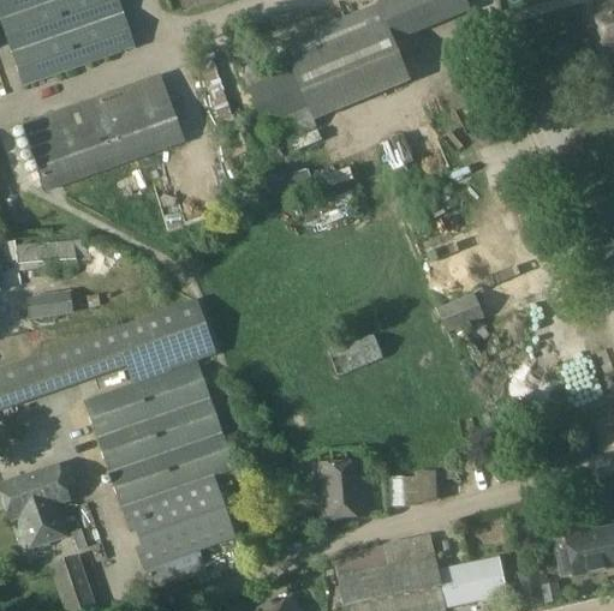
[(0,0),(0,19),(23,85),(136,47),(119,0),(0,0)]
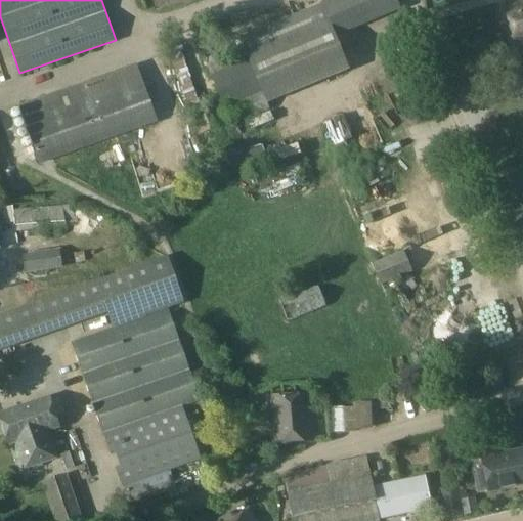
[(513,0),(505,3),(517,48),(522,46),(522,0),(513,0)]
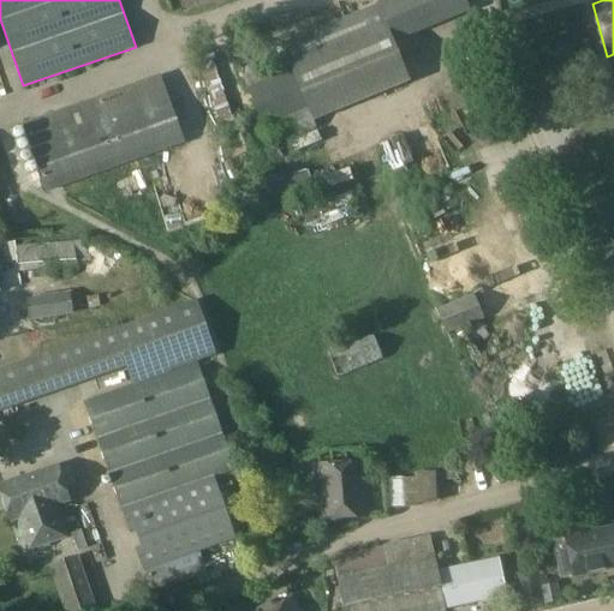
[(311,30),(282,42),(288,57),(292,66),(308,103),(314,119),(344,107),(311,30)]
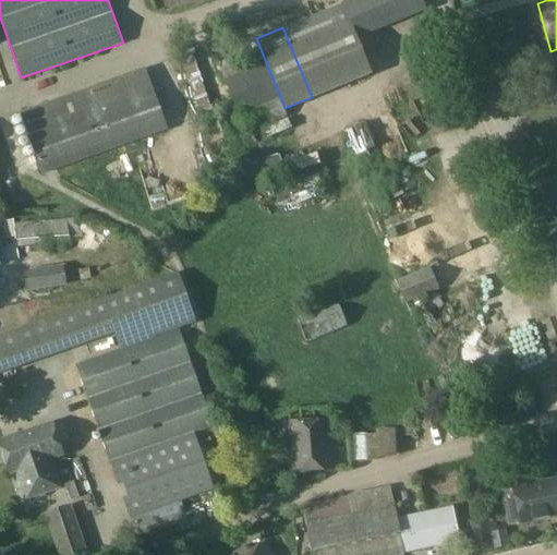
[(146,67),(22,111),(44,175),(169,129),(146,67)]
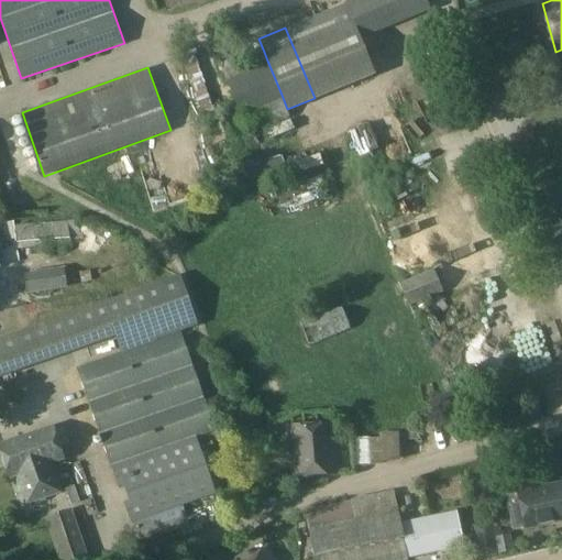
[(287,109),(282,95),(243,111),(253,134),(291,119),(287,109)]
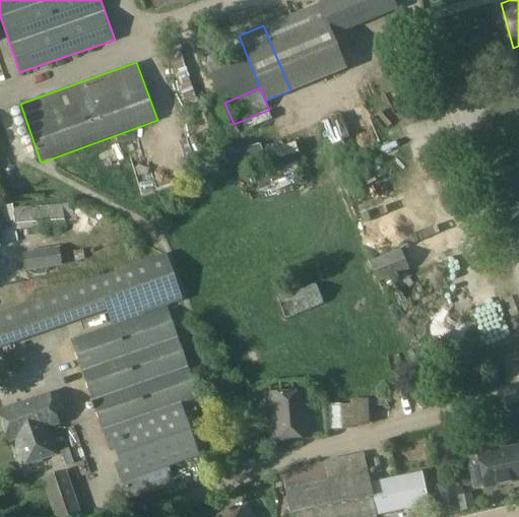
[(208,106),(190,113),(198,132),(215,125),(208,106)]
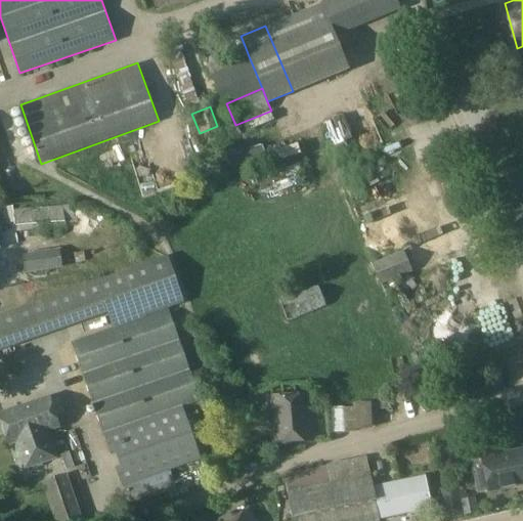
[(335,164),(344,159),(334,140),(324,144),(335,164)]
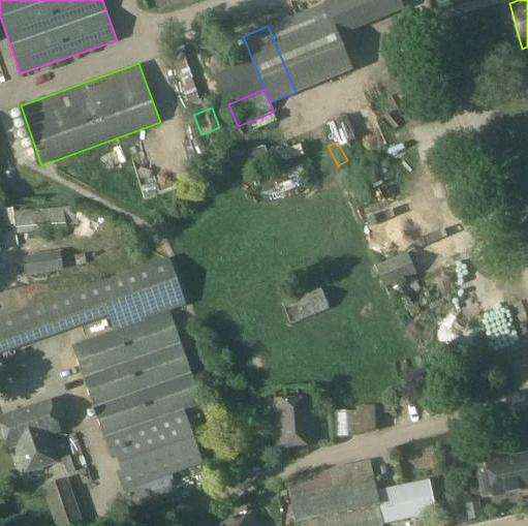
[(301,144),(270,154),(272,162),(304,153),(301,144)]
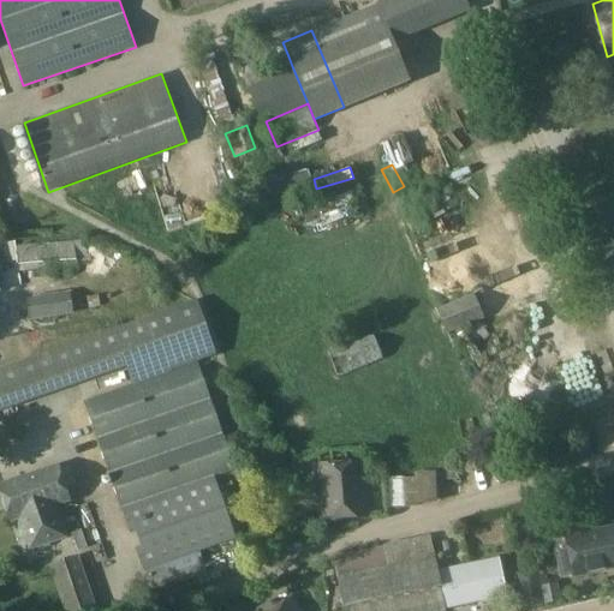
[(309,168),(268,179),(272,195),(313,181),(309,168)]
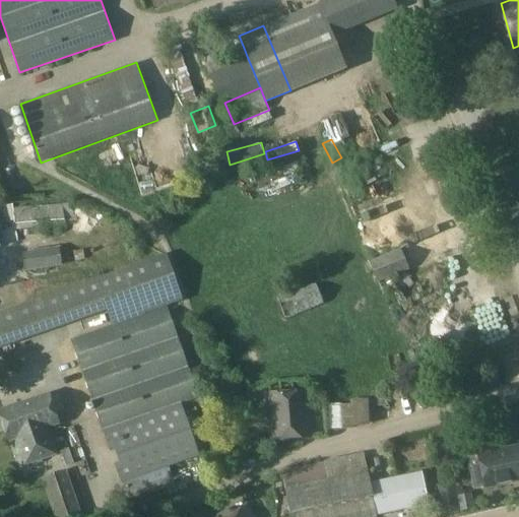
[(297,160),(281,166),(284,174),(300,168),(297,160)]
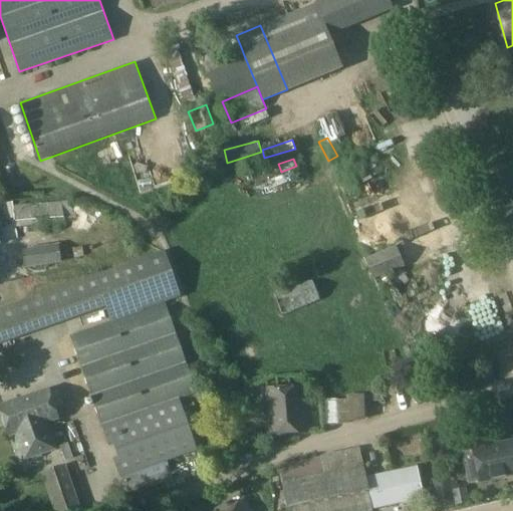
[(63,200),(64,217),(76,216),(74,199),(63,200)]
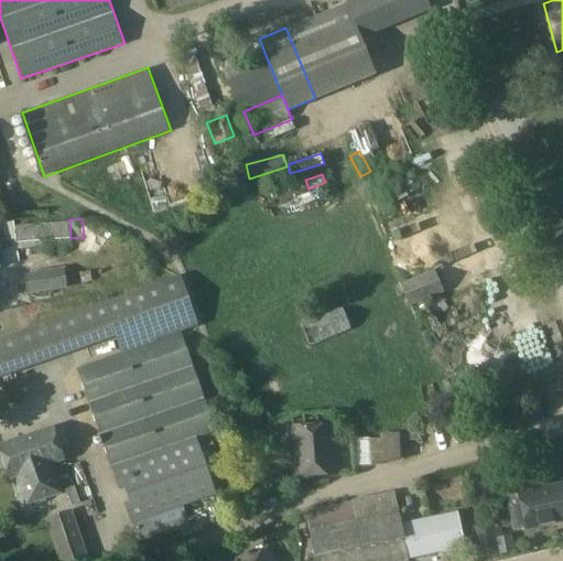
[(66,267),(24,272),(28,292),(68,286),(66,267)]
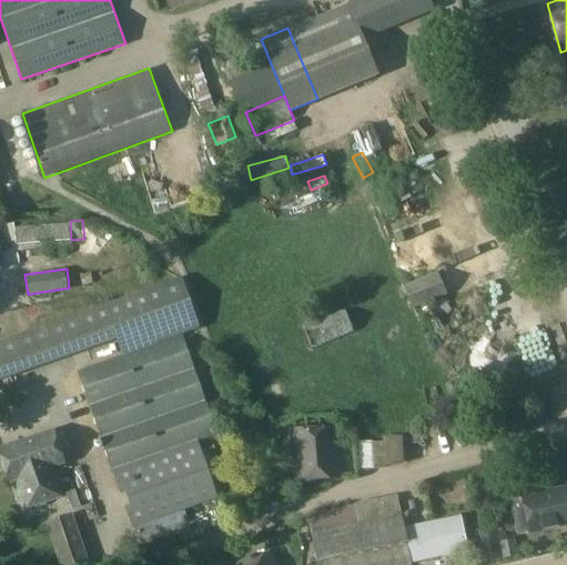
[(438,270),(404,284),(413,306),(447,292),(438,270)]
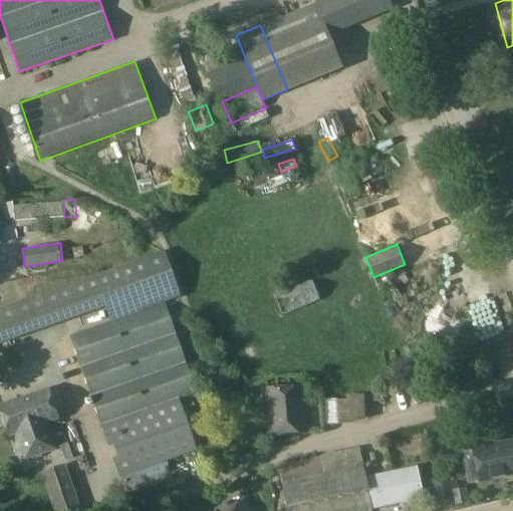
[(131,261),(0,307),(0,342),(104,306),(110,320),(166,303),(180,298),(163,251),(148,257),(146,254),(130,260),(131,261)]
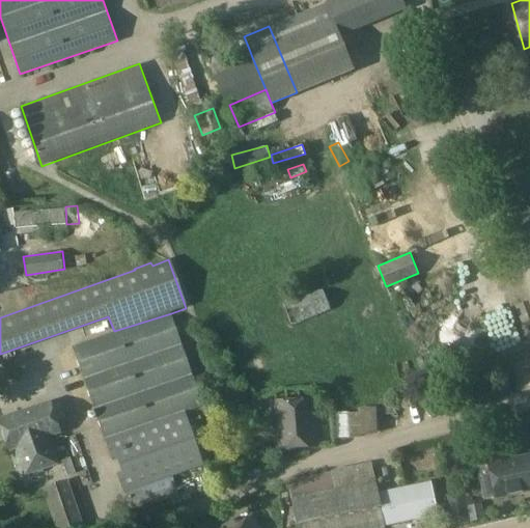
[(323,288),(284,304),(293,324),(331,308),(323,288)]
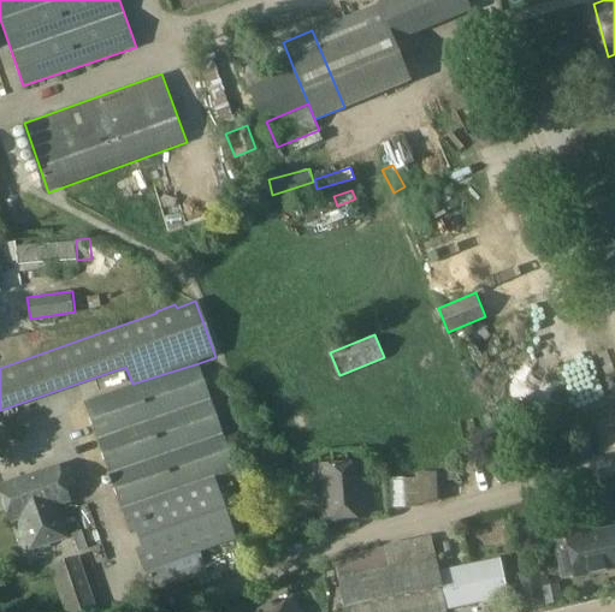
[(199,363),(132,384),(84,400),(122,509),(216,475),(236,468),(199,363)]
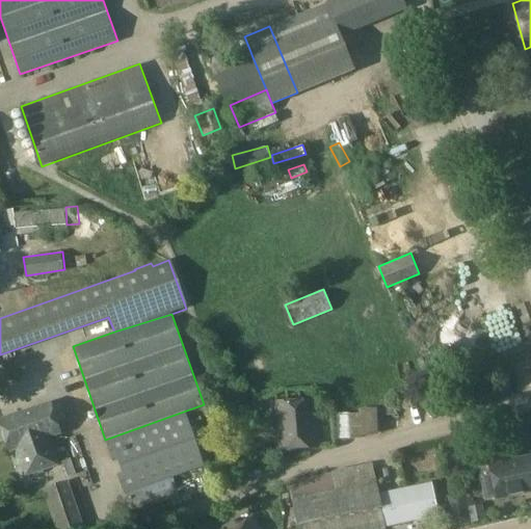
[(315,398),(273,401),(276,447),(318,444),(315,398)]
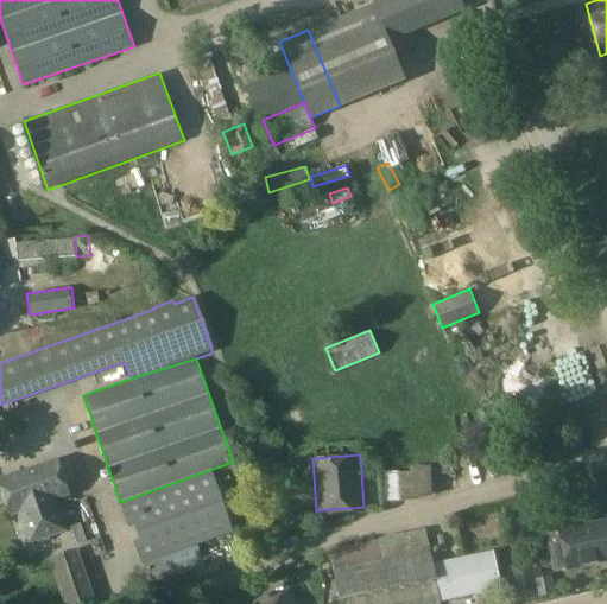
[(57,458),(0,476),(0,479),(11,514),(21,510),(31,539),(63,528),(54,500),(69,495),(57,458)]
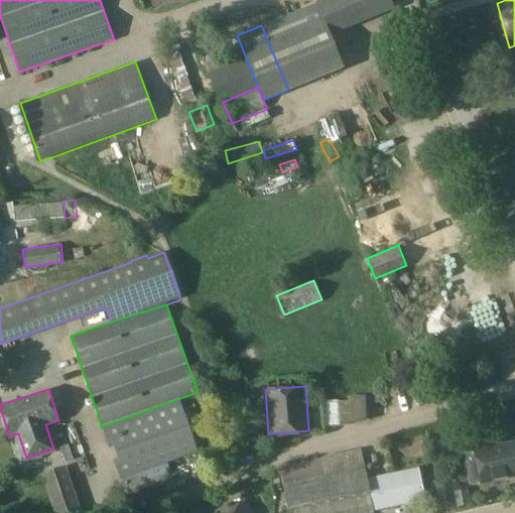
[(180,398),(102,426),(108,442),(115,439),(121,463),(116,464),(120,477),(122,476),(166,460),(199,449),(180,398)]
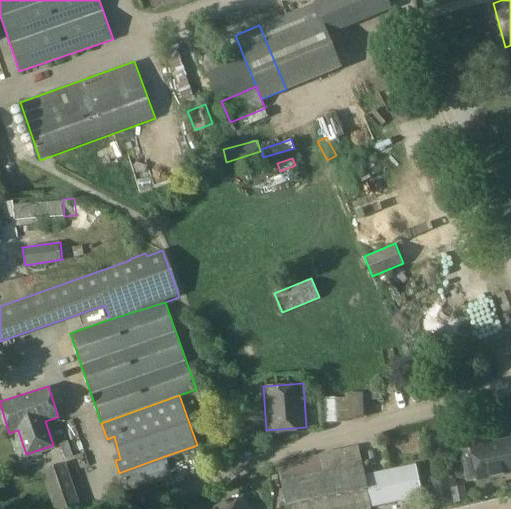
[(347,396),(341,396),(321,397),(323,421),(349,419),(347,396)]
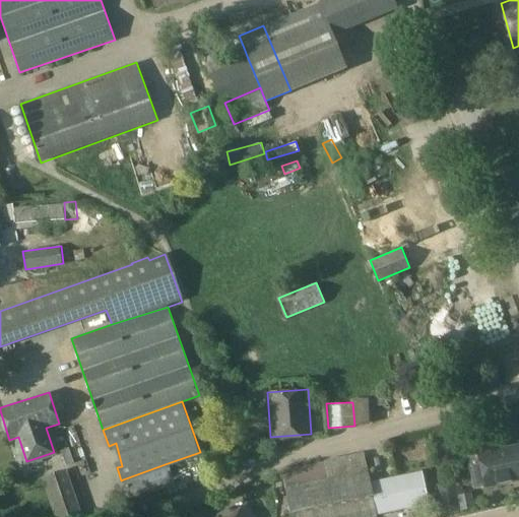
[(69,446),(61,449),(66,464),(73,461),(69,446)]
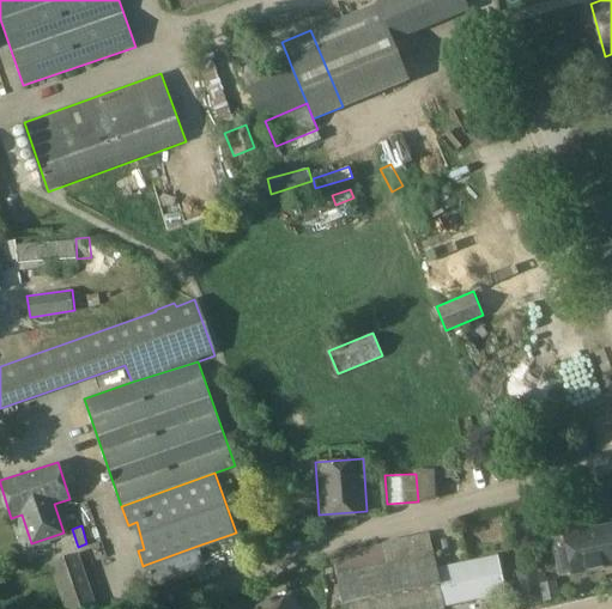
[(611,525),(567,536),(569,552),(557,554),(562,576),(574,572),(574,573),(611,565),(611,525)]
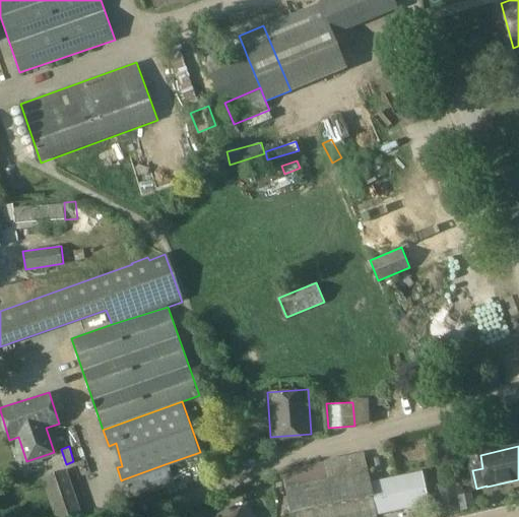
[(325,459),(281,469),(292,516),(372,516),(378,516),(377,512),(370,480),(364,451),(348,454),(352,471),(329,476),(325,459)]
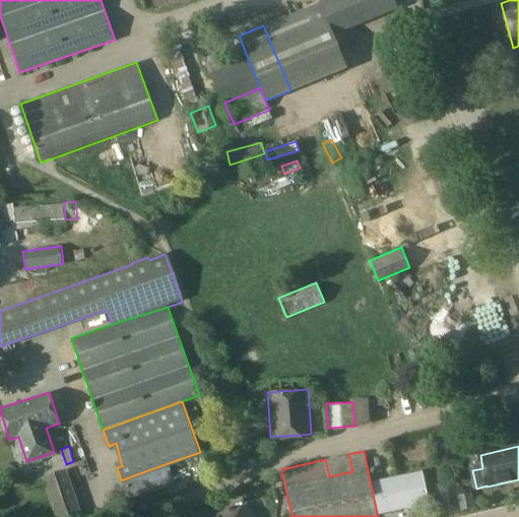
[(168,463),(123,479),(130,499),(175,482),(168,463)]
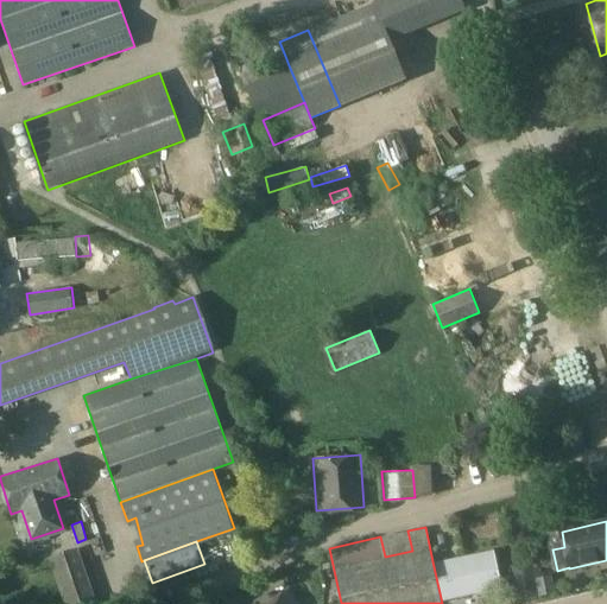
[(493,548),(432,561),(441,598),(501,585),(493,548)]
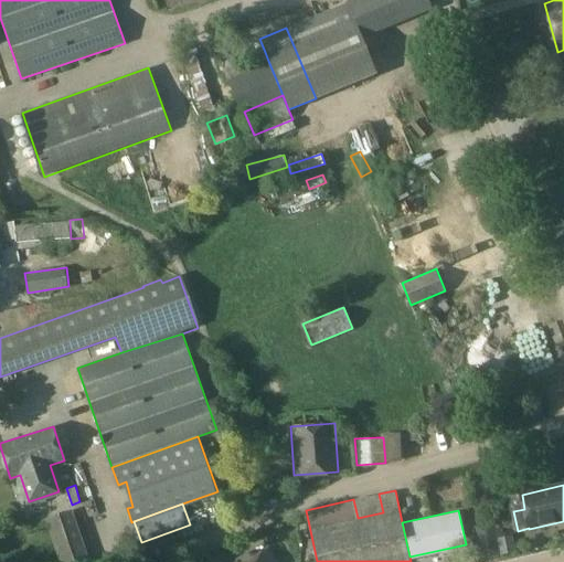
[(87,561),(72,511),(46,520),(60,561),(87,561)]
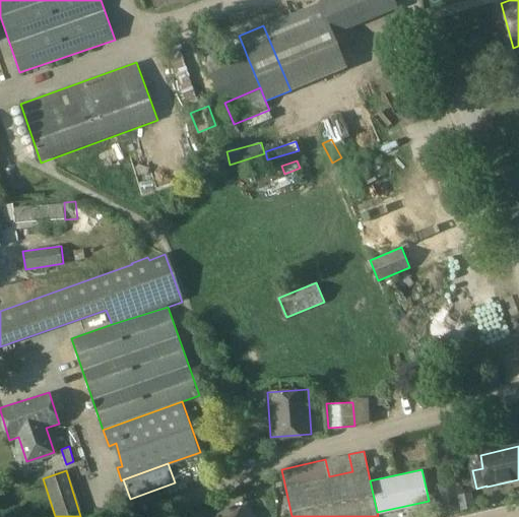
[(461,510),(461,509),(458,495),(441,498),(445,513),(461,510)]
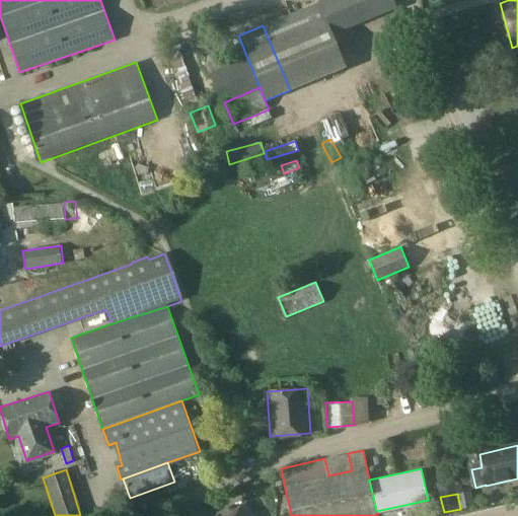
[(247,503),(239,508),(225,515),(255,515),(247,503)]
